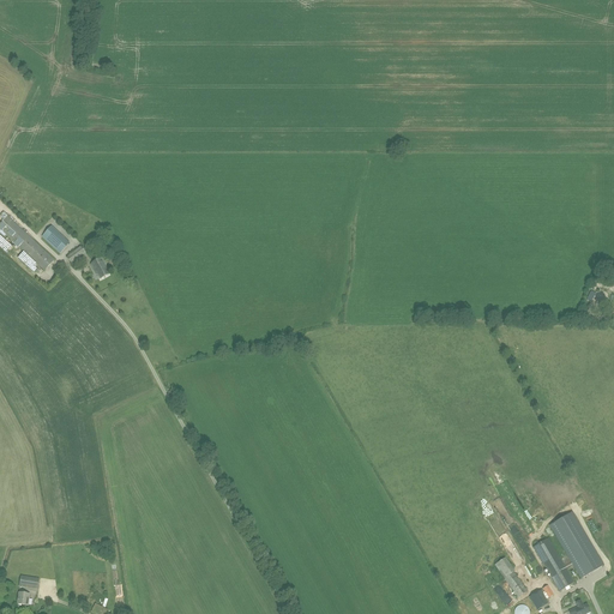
[(0,229),(44,271),(54,260),(7,216),(0,224),(0,229)]
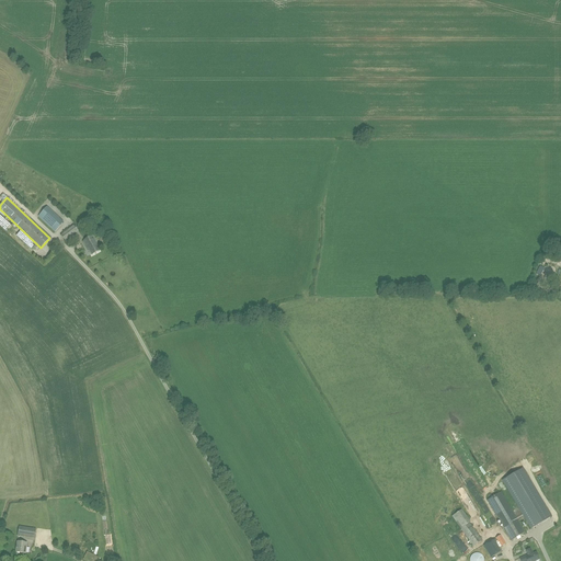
[(56,205),(53,208),(61,220),(66,218),(56,205)]
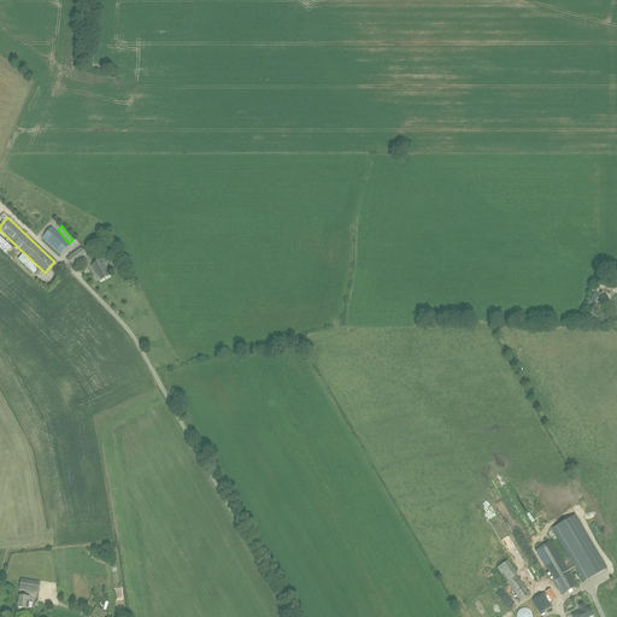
[(51,230),(42,239),(60,256),(69,246),(51,230)]
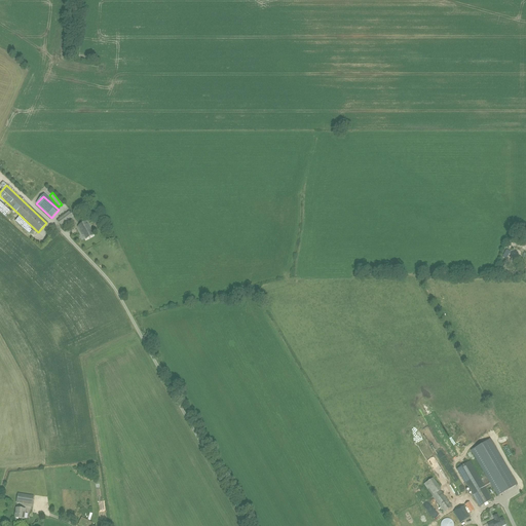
[(70,211),(57,220),(61,226),(73,217),(70,211)]
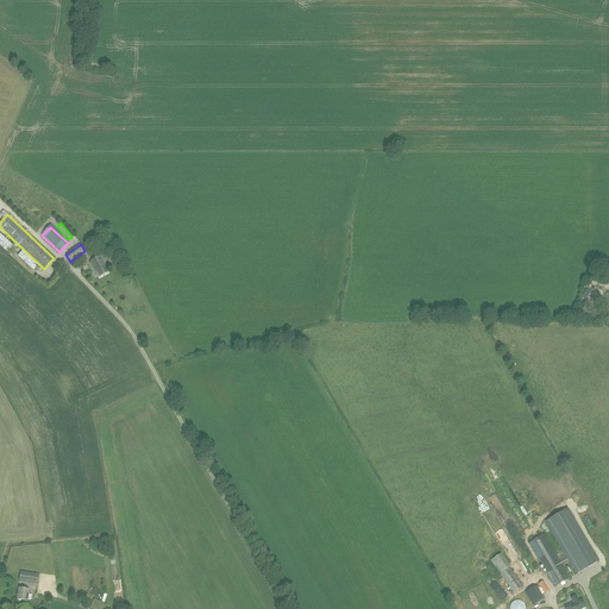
[(33,265),(36,263),(29,255),(25,258),(33,265)]
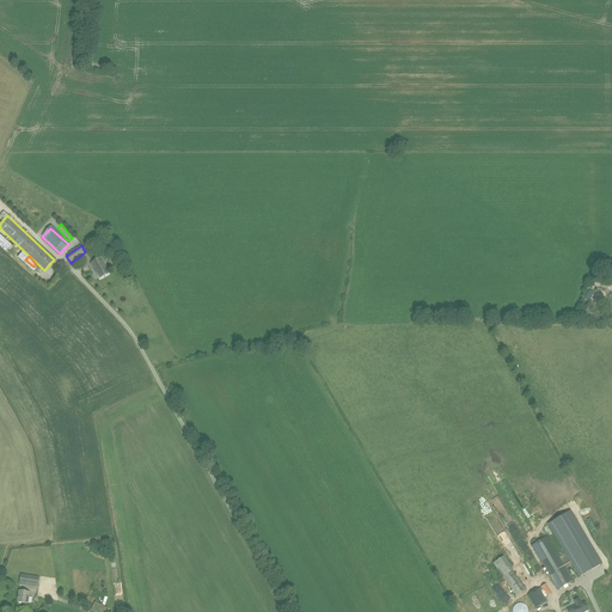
[(109,274),(105,269),(108,268),(102,257),(90,263),(96,274),(98,274),(101,279),(109,274)]
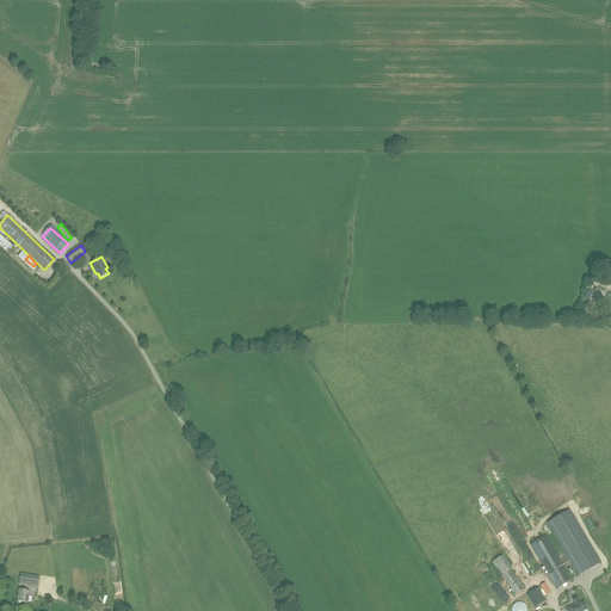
[(602,563),(569,510),(554,519),(547,524),(578,576),(602,563)]
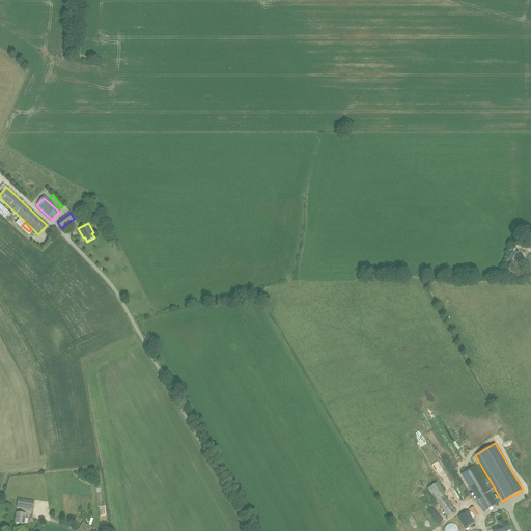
[(496,504),(473,467),(462,474),(484,511),(496,504)]
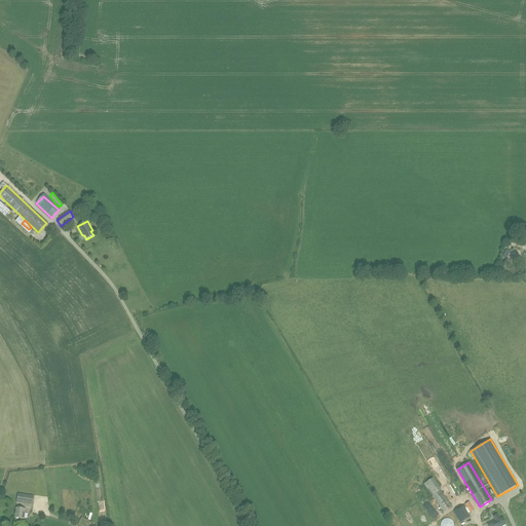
[(451,508),(440,491),(442,490),(434,478),(424,484),(444,513),(451,508)]
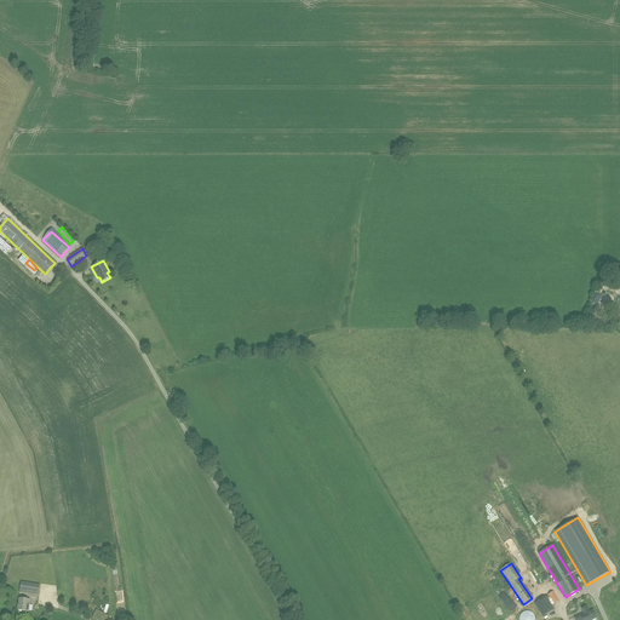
[(34,584),(22,583),(21,592),(33,593),(34,584)]
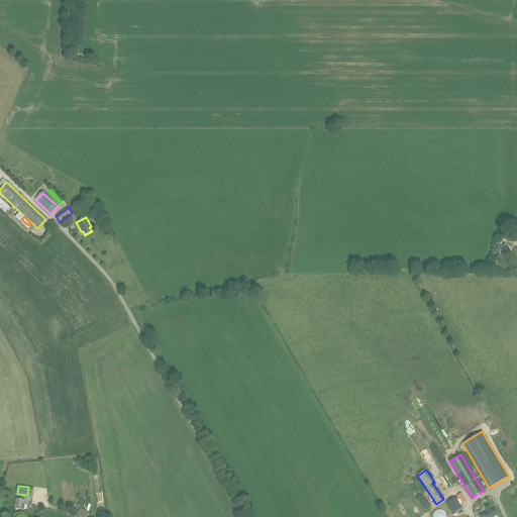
[(460,505),(466,501),(461,494),(457,496),(459,500),(457,501),(455,497),(445,503),(452,514),(462,508),(460,505)]
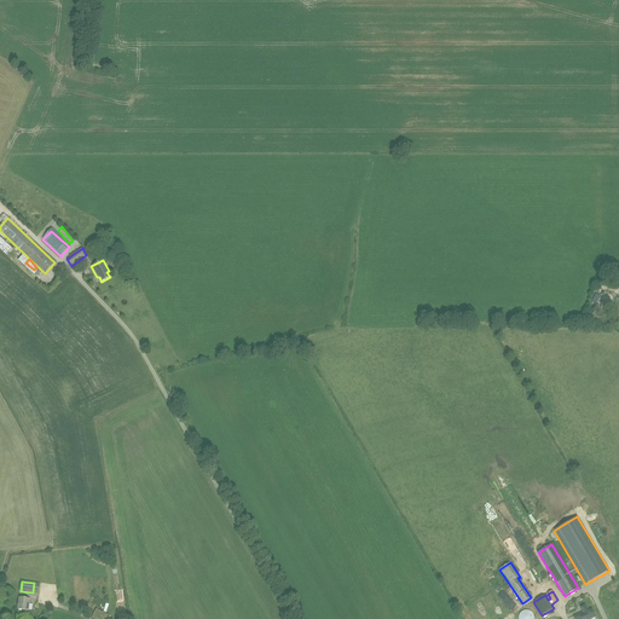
[(19,599),(18,609),(28,611),(30,600),(19,599)]
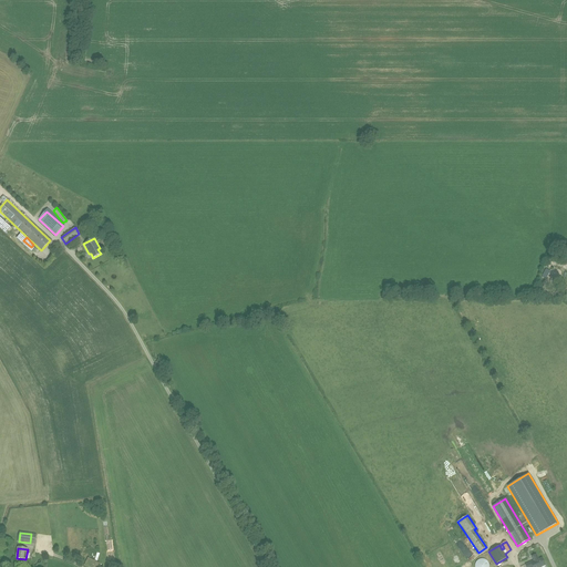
[(536,555),(532,557),(534,560),(525,565),(526,566),(542,566),(546,566),(542,558),(538,559),(536,555)]
